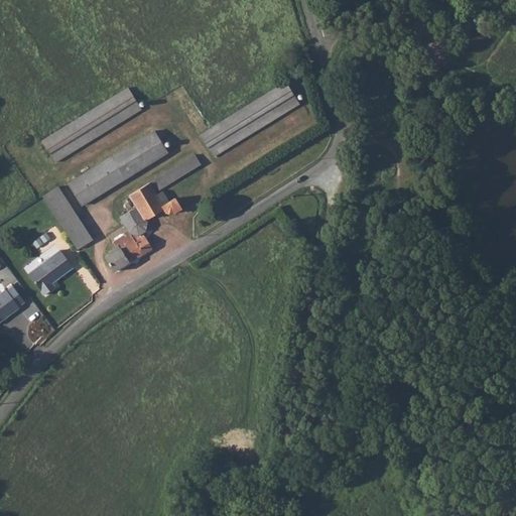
[(284,81),(199,133),(213,155),(298,103),(284,81)]
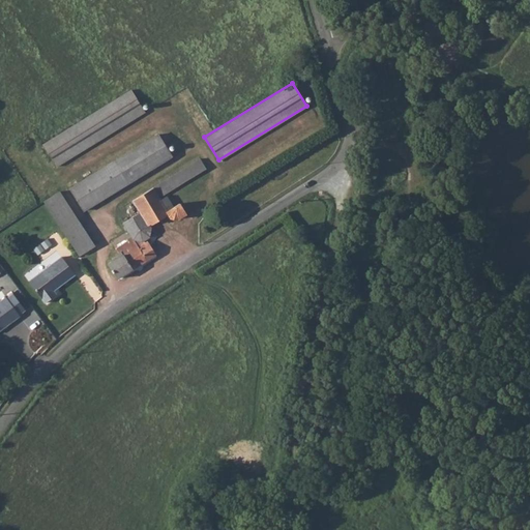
[(87,116),(40,143),(54,166),(144,112),(129,90),(87,116)]
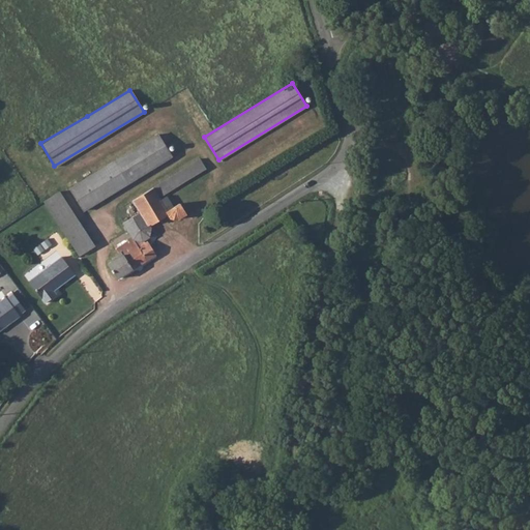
[(156,134),(68,188),(82,211),(171,157),(156,134)]
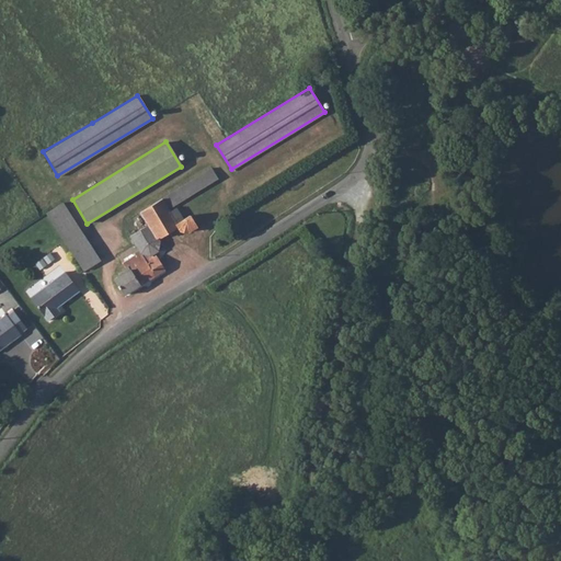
[(128,237),(138,253),(139,254),(150,256),(157,252),(160,242),(157,237),(174,227),(176,231),(185,235),(196,227),(189,215),(182,219),(175,209),(170,213),(168,209),(216,180),(210,170),(139,214),(146,226),(128,237)]
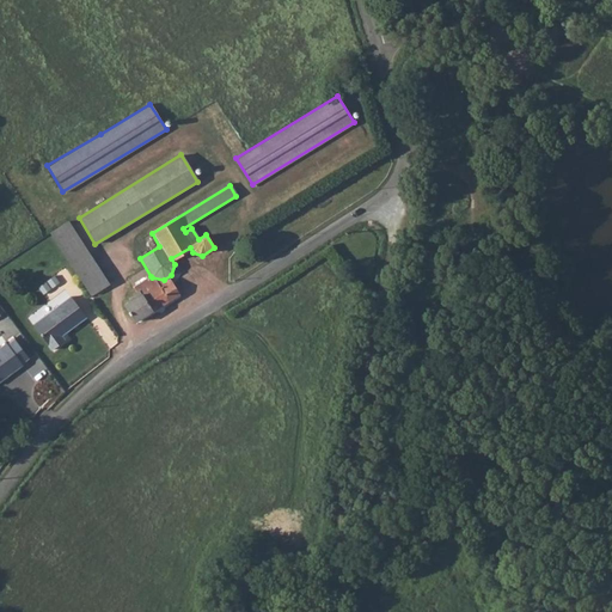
[(67,222),(49,233),(91,297),(108,286),(67,222)]
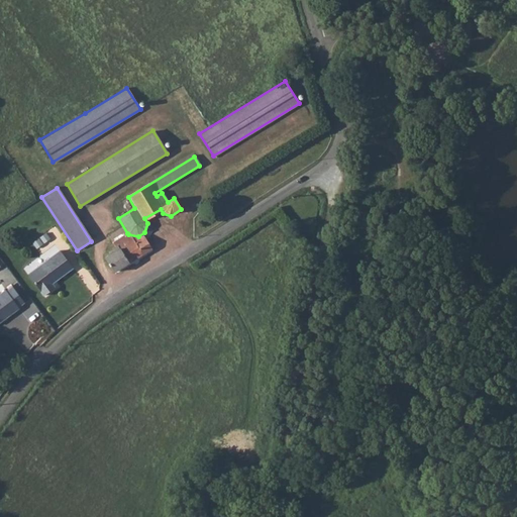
[(128,234),(127,233),(112,242),(115,247),(108,252),(110,254),(104,257),(114,272),(150,249),(143,238),(134,243),(128,234)]
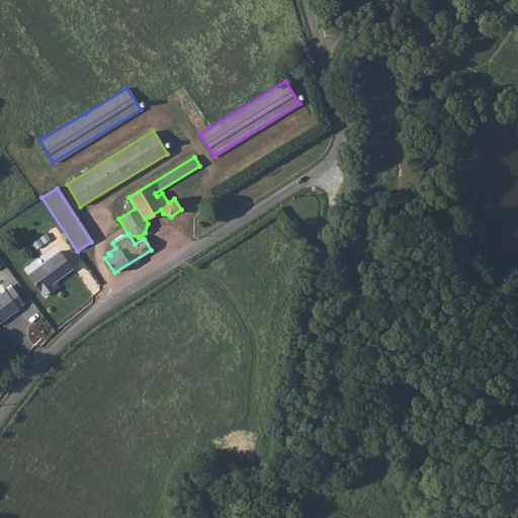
[(61,253),(27,277),(44,298),(52,293),(48,287),(72,268),(61,253)]
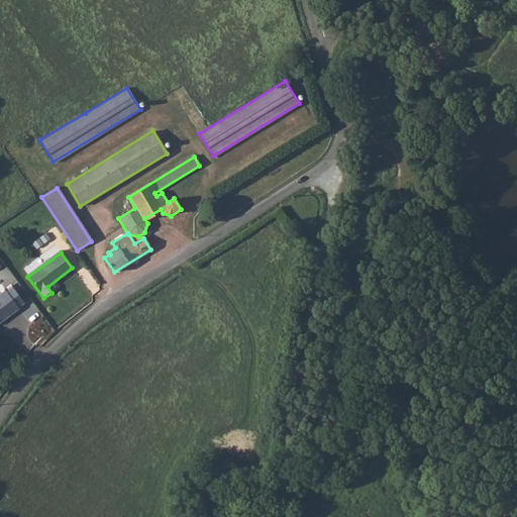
[(11,288),(5,293),(16,308),(23,303),(11,288)]
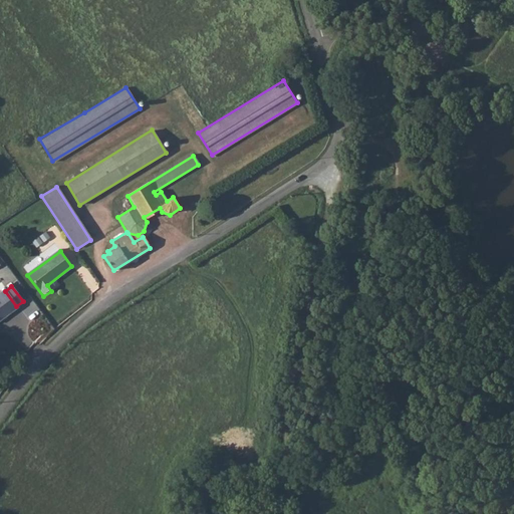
[(16,306),(5,291),(0,293),(0,319),(17,307),(16,306)]
